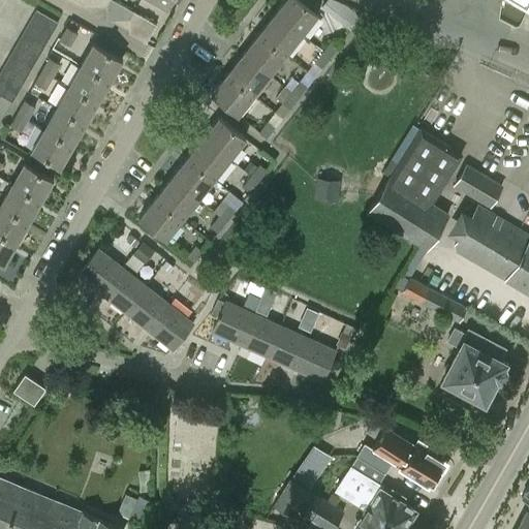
[(106,19),(128,18),(132,10),(113,0),(107,0),(105,4),(106,19)]
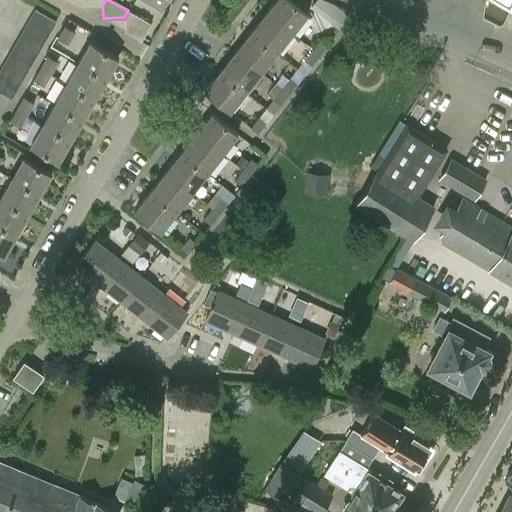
[(292,0),(273,0),(265,12),(290,32),(306,12),(292,0)]
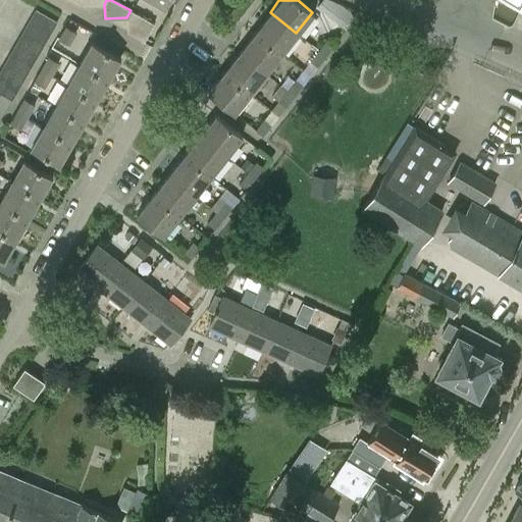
[(328,0),(323,0),(318,8),(326,15),(334,5),(328,0)]
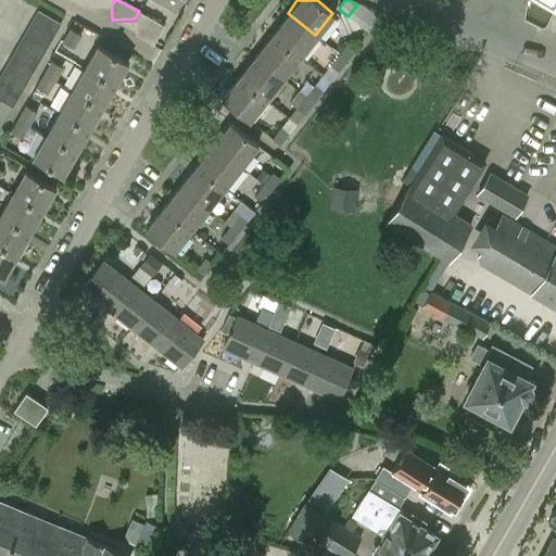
[(37,11),(29,23),(52,36),(59,23),(37,11)]
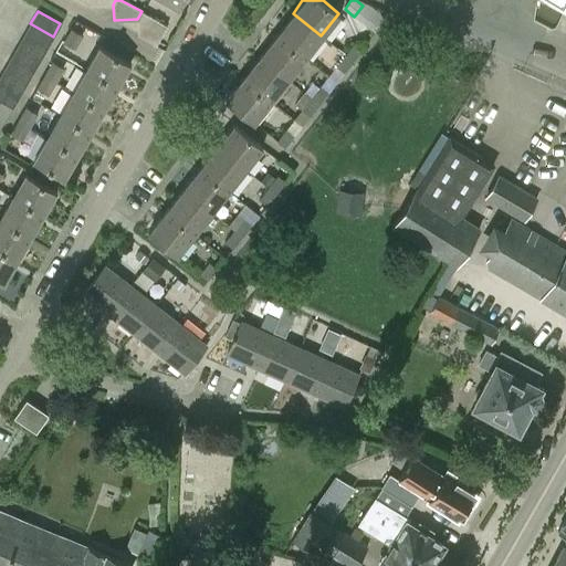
[(142,11),(137,19),(138,35),(156,45),(161,34),(166,24),(142,11)]
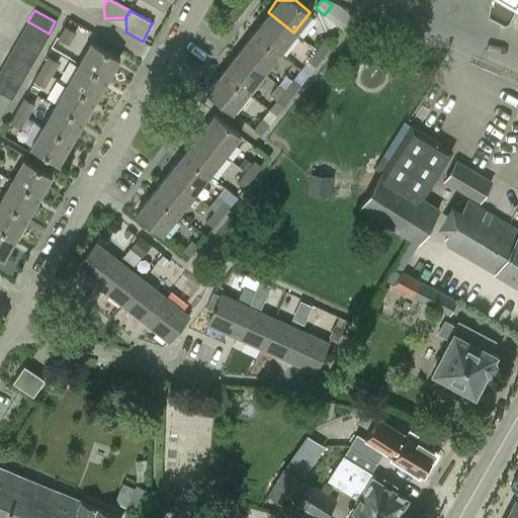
[(278,52),(293,32),(268,12),(252,31),(278,52)]
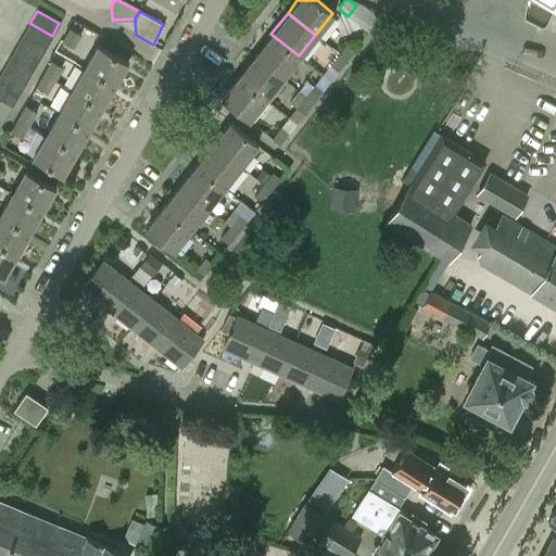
[(46,48),(52,36),(29,23),(23,35),(46,48)]
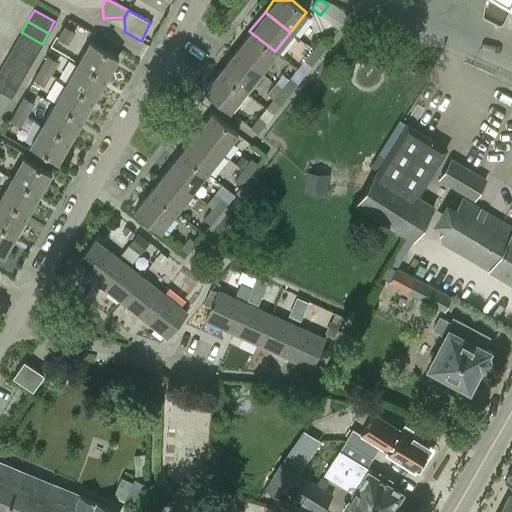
[(67,43),(74,31),(64,26),(57,38),(67,43)]
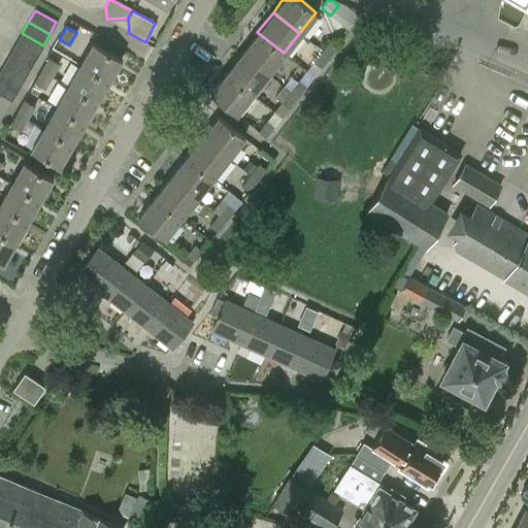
[(268,72),(284,53),(257,32),(241,53),(268,72)]
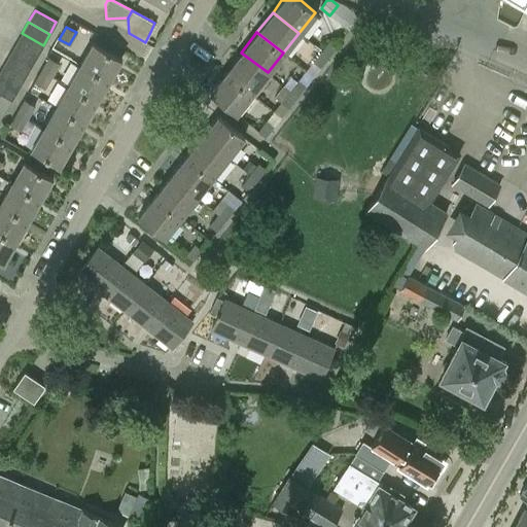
[(36,57),(43,45),(22,33),(15,44),(36,57)]
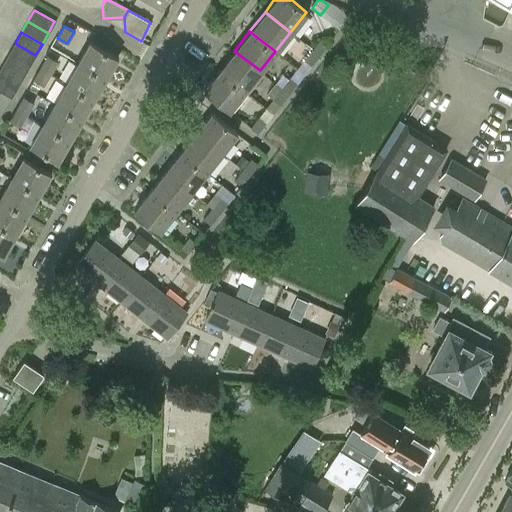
[(312,49),(319,55),(328,43),(321,38),(312,49)]
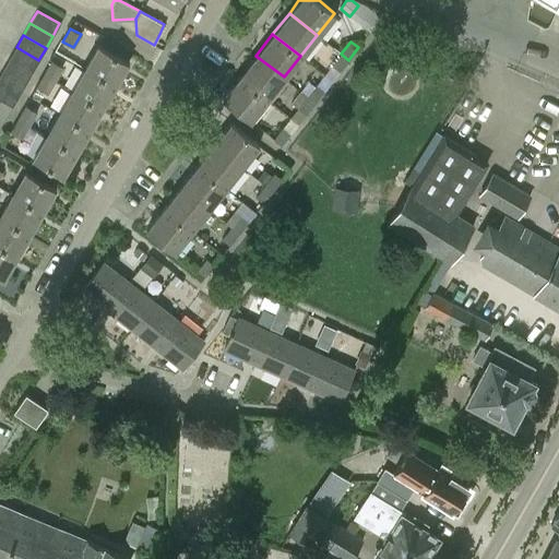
[(98,44),(84,67),(115,84),(128,61),(98,44)]
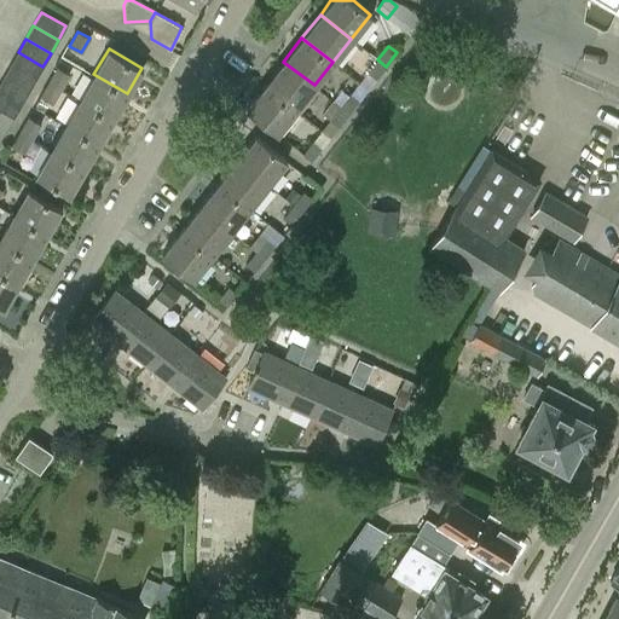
[(35,80),(42,67),(18,52),(11,65),(35,80)]
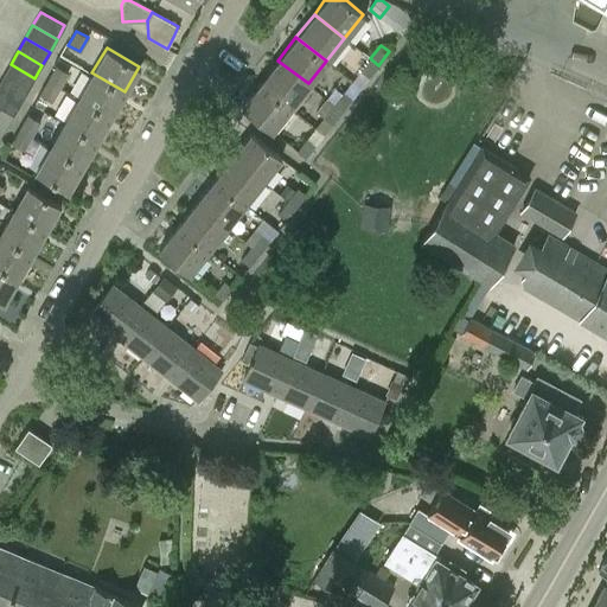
[(369,76),(378,65),(370,58),(362,69),(369,76)]
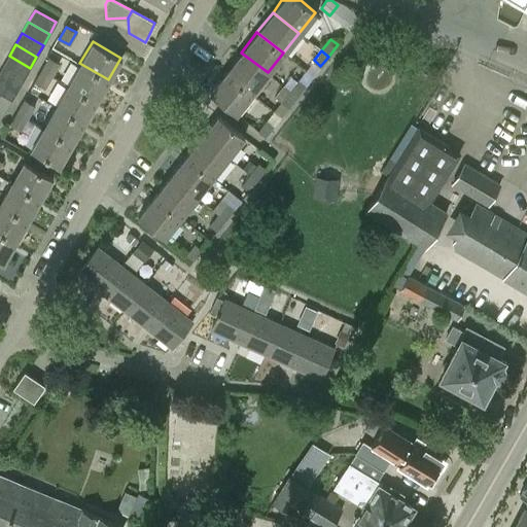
[(241,53),(225,72),(252,93),(268,72),(241,53)]
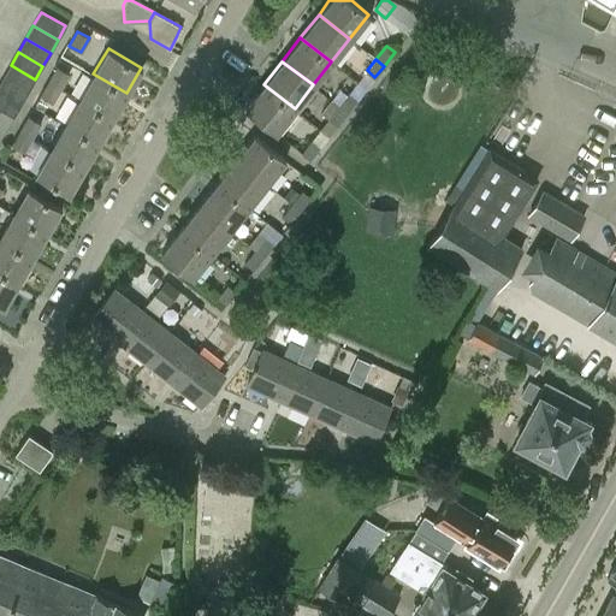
[(28,93),(35,80),(11,65),(3,78),(28,93)]
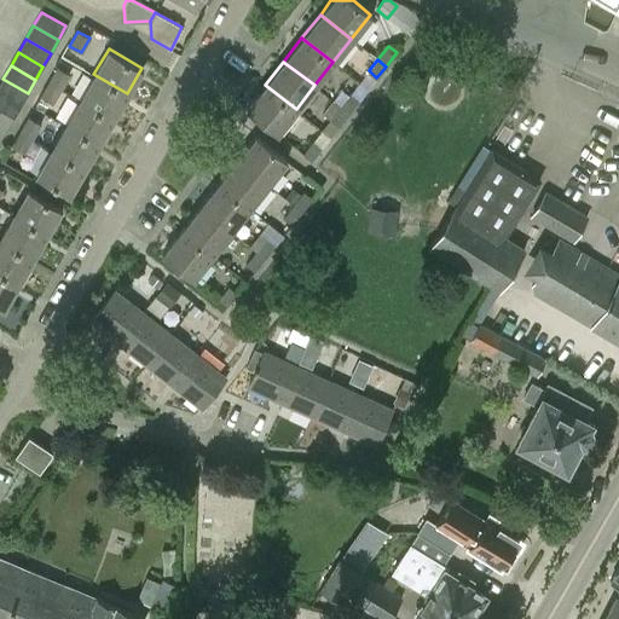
[(57,67),(48,81),(61,88),(69,74),(57,67)]
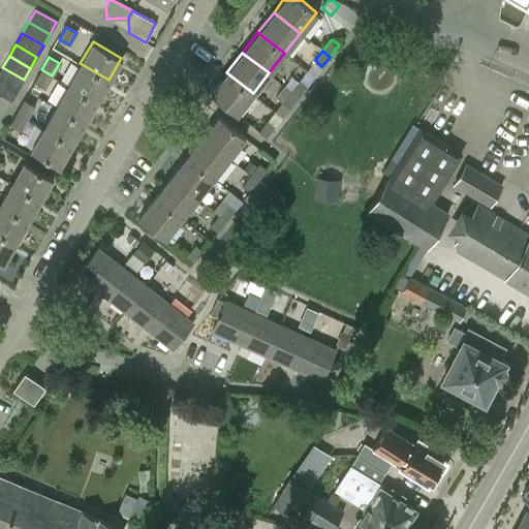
[(80,63),(68,85),(96,101),(109,80),(80,63)]
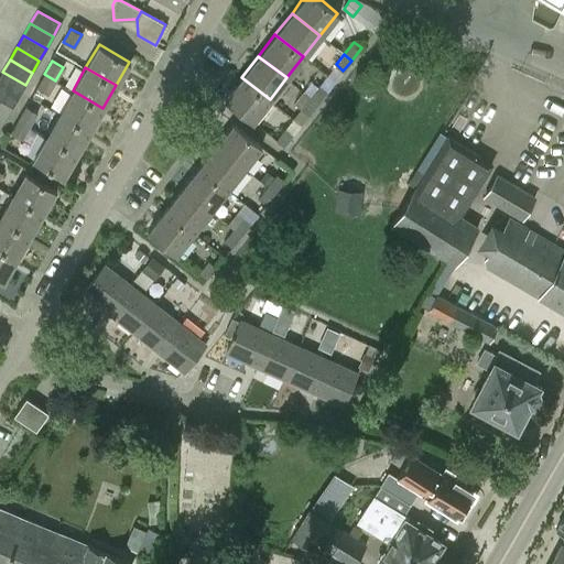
[(0,85),(19,96),(25,85),(2,72),(0,75),(0,85)]
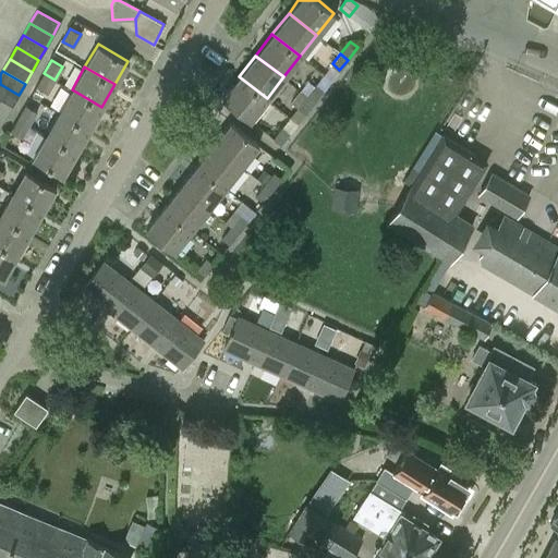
[(55,80),(44,73),(36,86),(47,93),(55,80)]
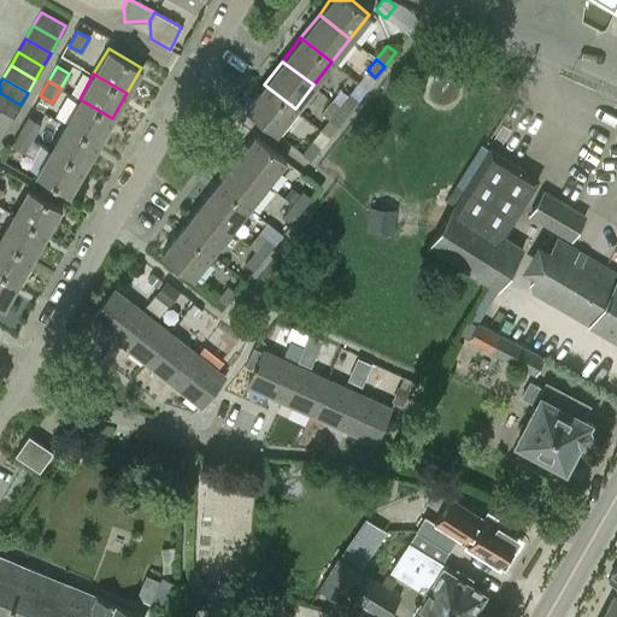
[(295,109),(264,84),(246,109),(276,133),(295,109)]
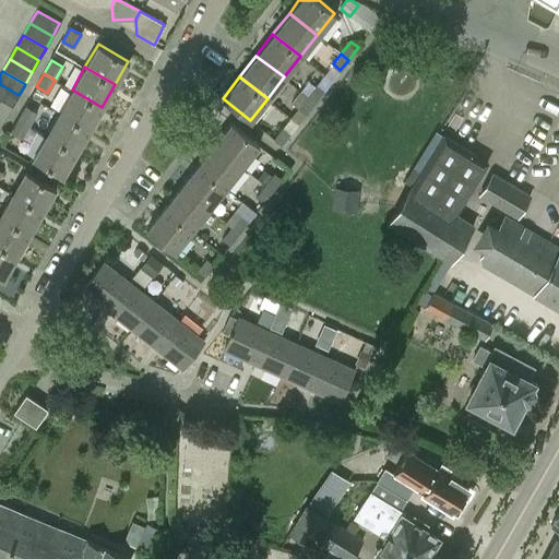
[(307,95),(314,100),(324,90),(317,83),(307,95)]
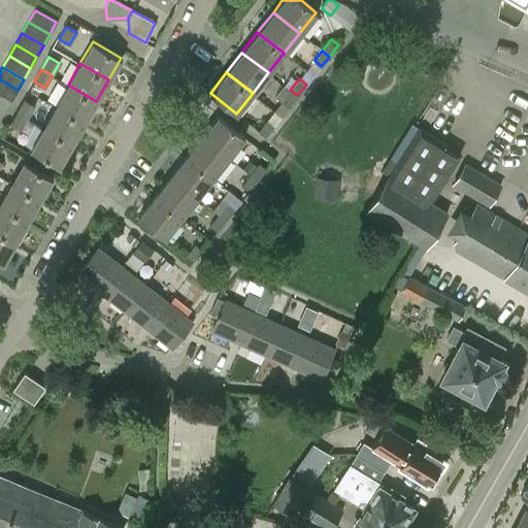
[(18,90),(0,79),(0,95),(11,102),(18,90)]
